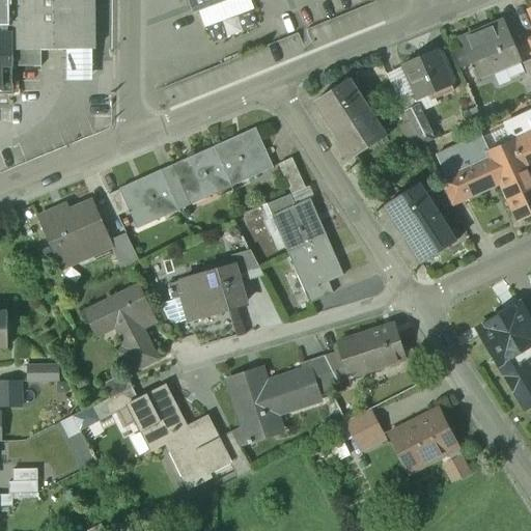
[(10,0),(0,0),(0,31),(11,31),(10,0)]
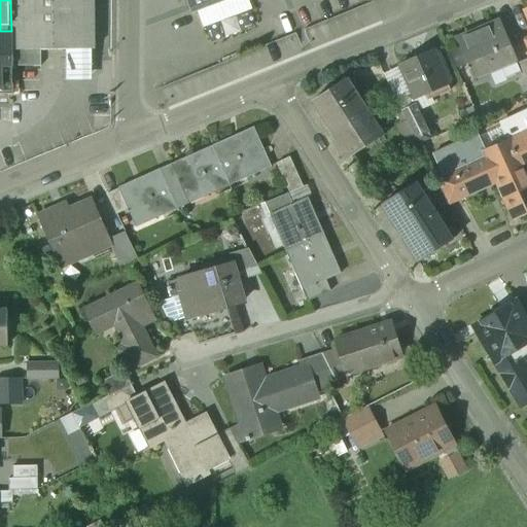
[(10,0),(11,31),(11,50),(40,50),(45,50),(94,49),(93,0),(10,0)]
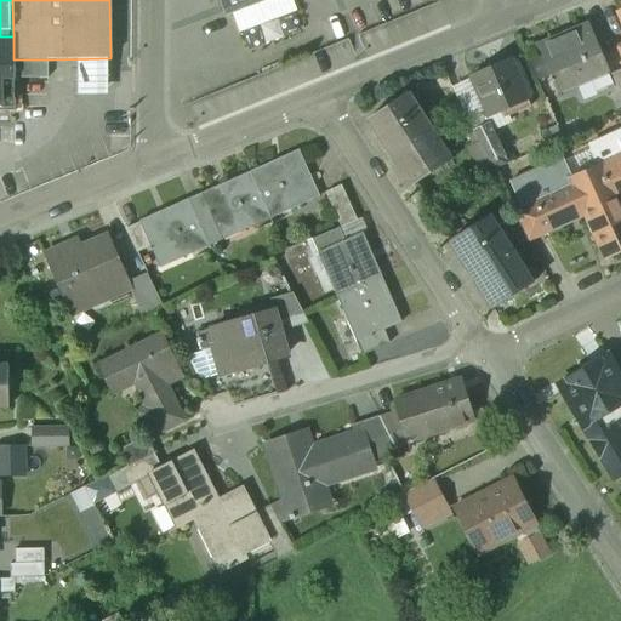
[(590,26),(539,47),(557,89),(607,68),(590,26)]
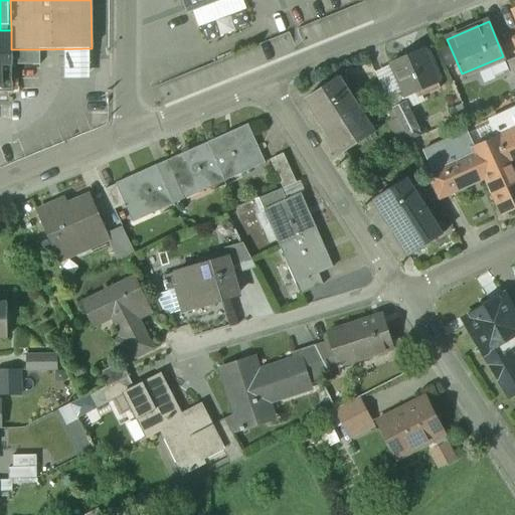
[(11,30),(0,30),(0,87),(0,88),(0,87),(0,64),(11,64),(11,49),(11,30)]
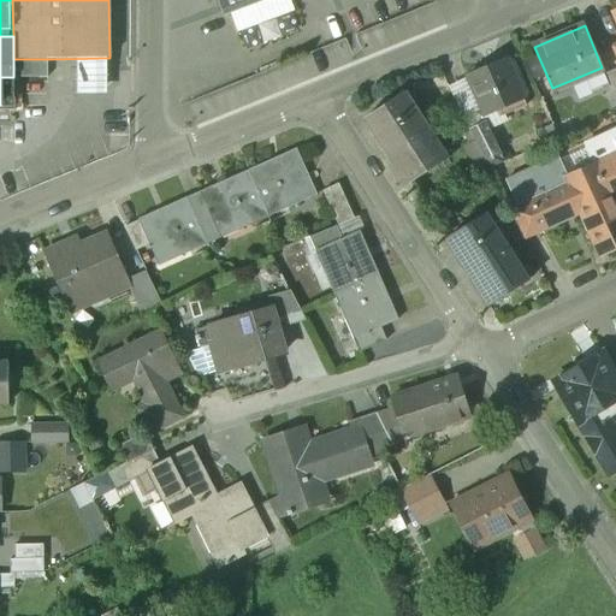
[(47,78),(47,59),(13,59),(13,77),(15,78),(47,78)]
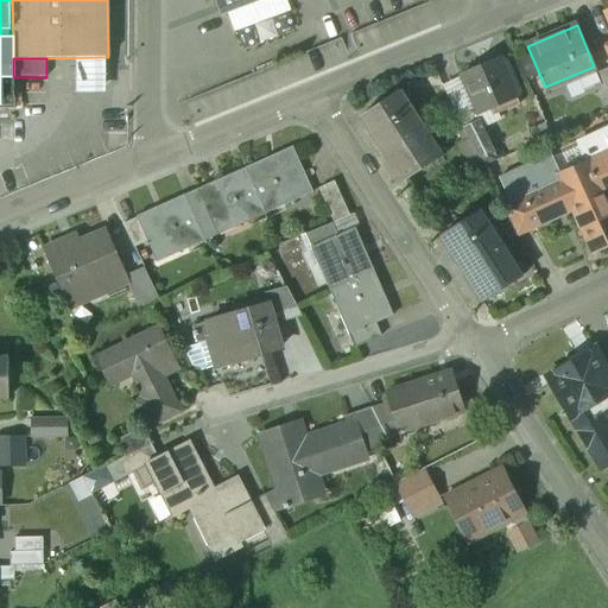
[(517,99),(500,59),(462,75),(479,114),(517,99)]
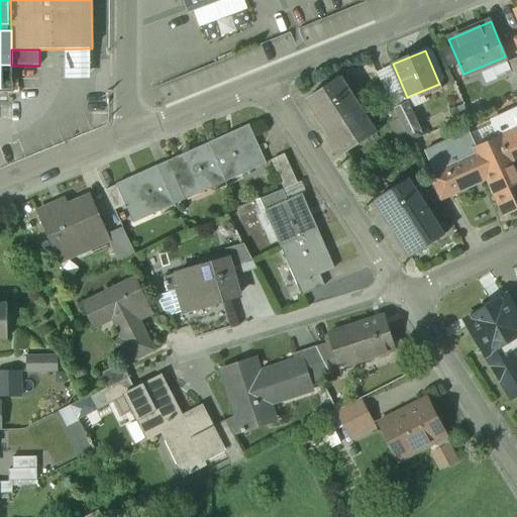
[(516,58),(506,63),(515,87),(516,85),(516,58)]
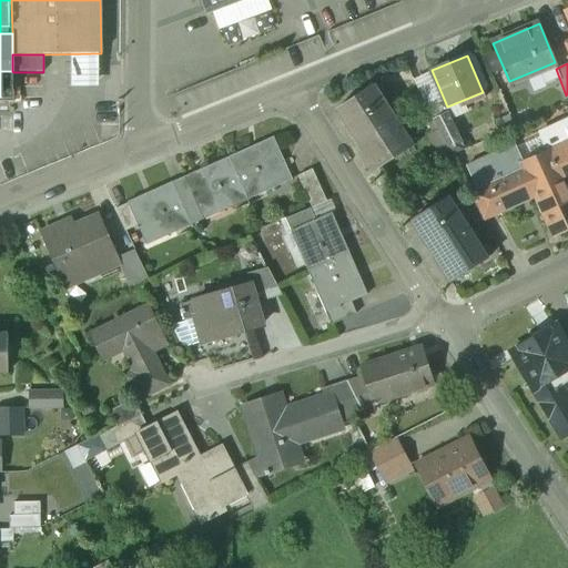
[(13,72),(12,71),(0,71),(0,95),(0,97),(0,95),(0,102),(13,102),(13,72)]
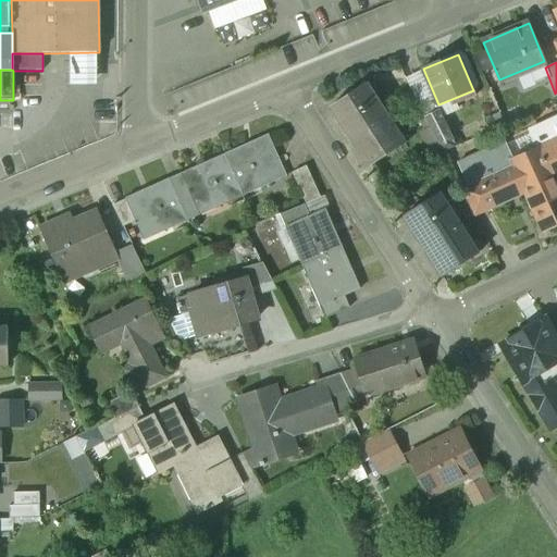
[(404,144),(366,85),(330,108),(368,166),(404,144)]
